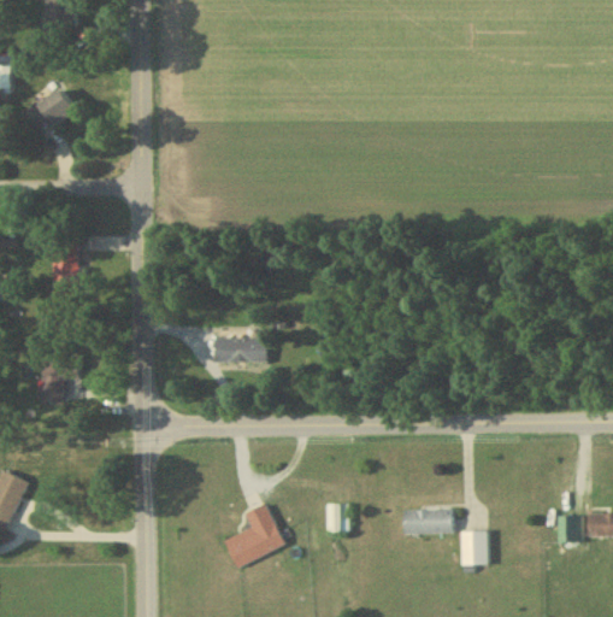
[(60,128),(77,105),(52,86),(27,121),(40,129),(47,119),(60,128)]
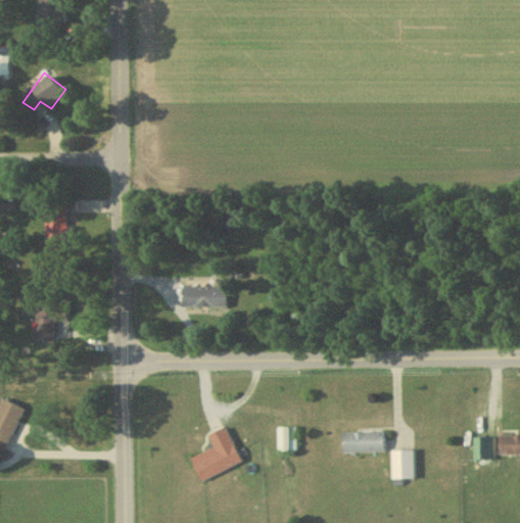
[(45,249),(66,249),(66,200),(45,200),(45,249)]
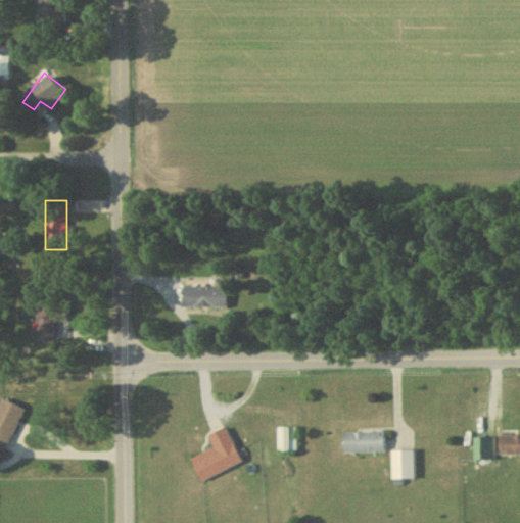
[(182,306),(226,306),(226,286),(182,286),(182,306)]
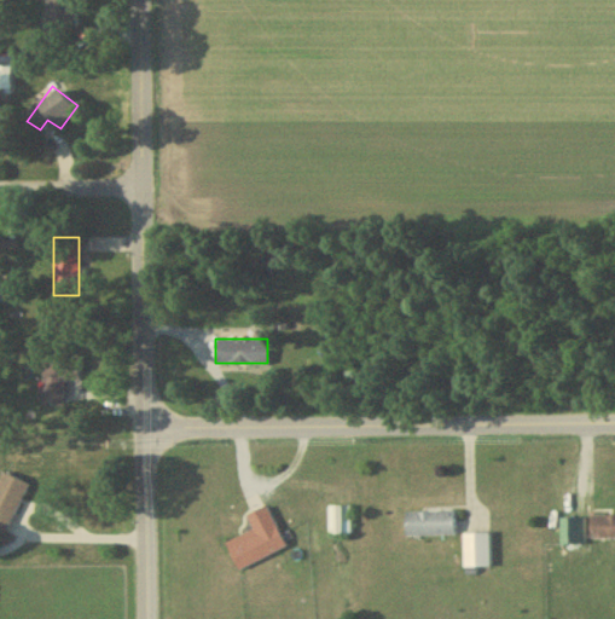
[(42,359),(42,404),(63,405),(64,381),(79,381),(79,360),(42,359)]
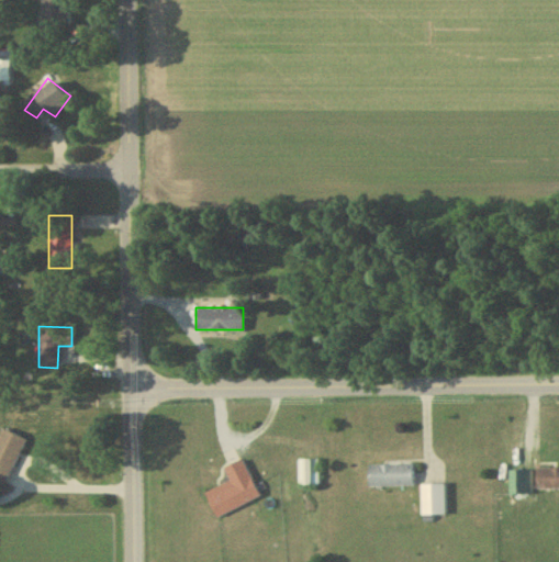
[(25,438),(1,428),(0,430),(0,485),(2,486),(25,438)]
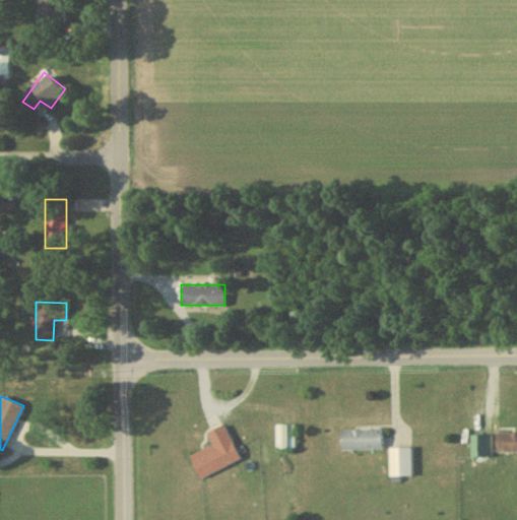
[(200,477),(241,461),(225,425),(207,432),(213,447),(191,456),(200,477)]
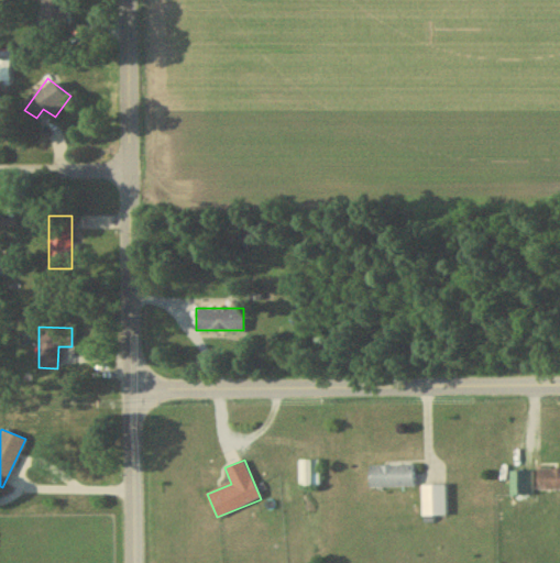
[(319,460),(298,460),(298,486),(319,486),(319,460)]
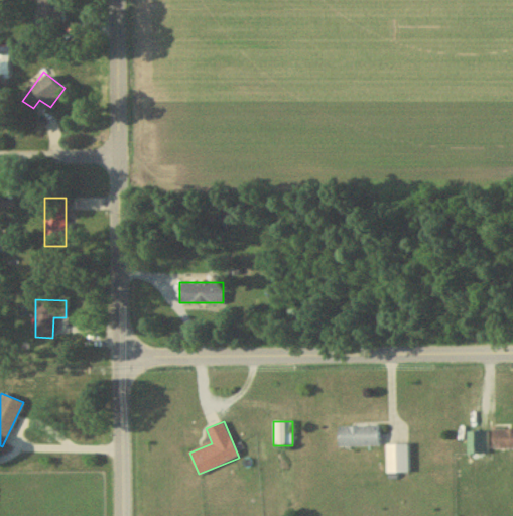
[(380,426),(339,426),(339,446),(380,446),(380,426)]
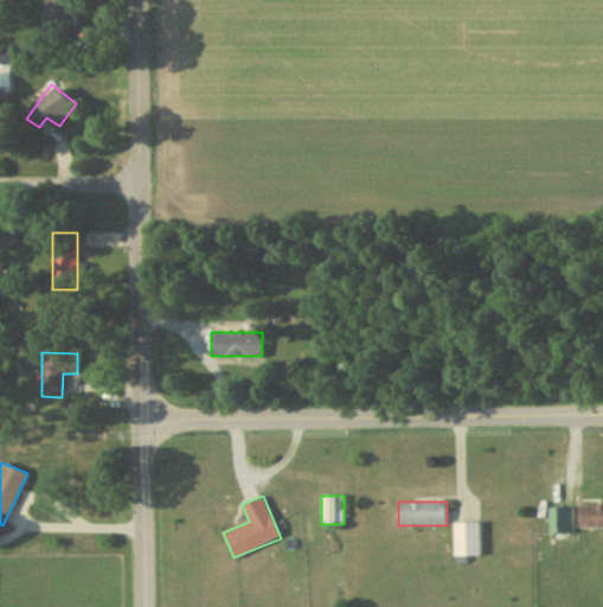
[(456,555),(480,555),(480,524),(456,524),(456,555)]
